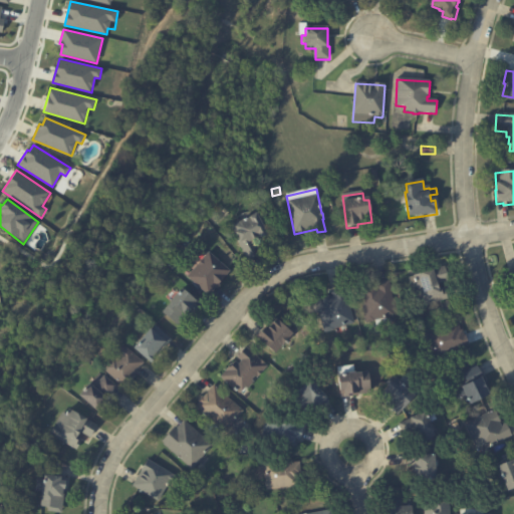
[(261,240),(260,241),(257,235),(254,237),(256,241),(253,242),(259,254),(247,260),(231,229),(256,215),(267,237),(261,240)]
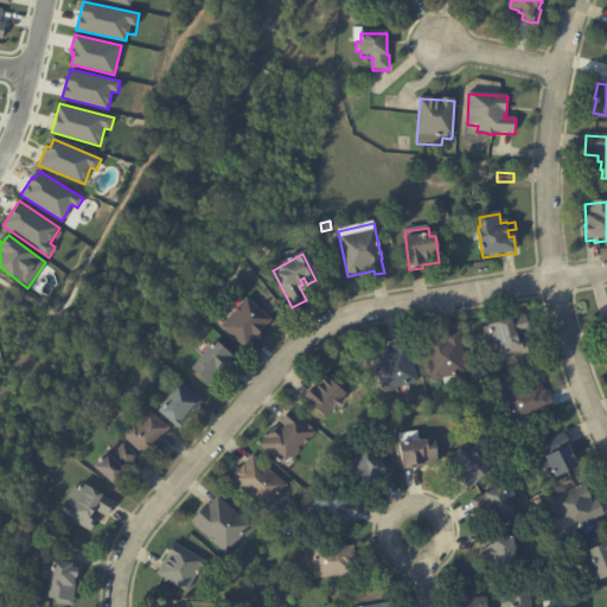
[(272,319),(261,331),(263,332),(257,339),(255,337),(246,347),(222,325),(247,296),(272,319)]
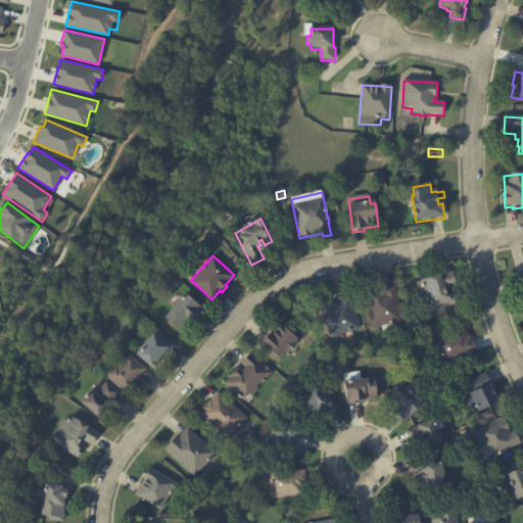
[(180,271),(176,275),(172,270),(176,266),(180,271)]
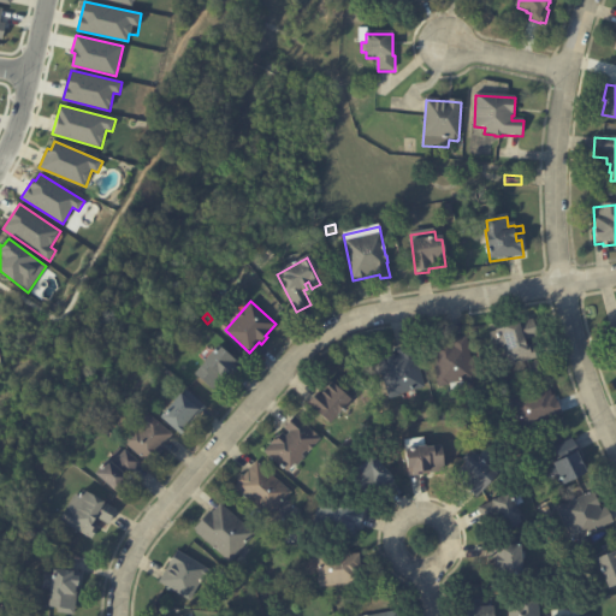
[(528,347),(529,350),(533,349),(537,360),(501,369),(491,335),(533,323),(537,338),(525,342),(526,348),(528,347)]
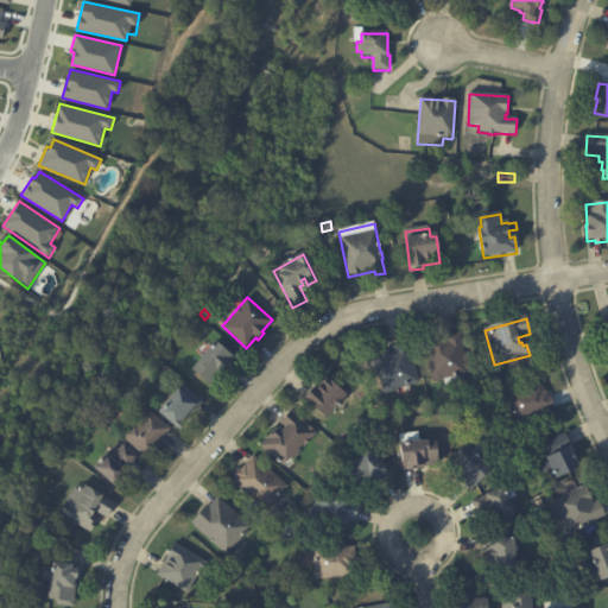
[(467,377),(457,378),(458,386),(445,388),(444,381),(432,384),(425,341),(461,335),(467,377)]
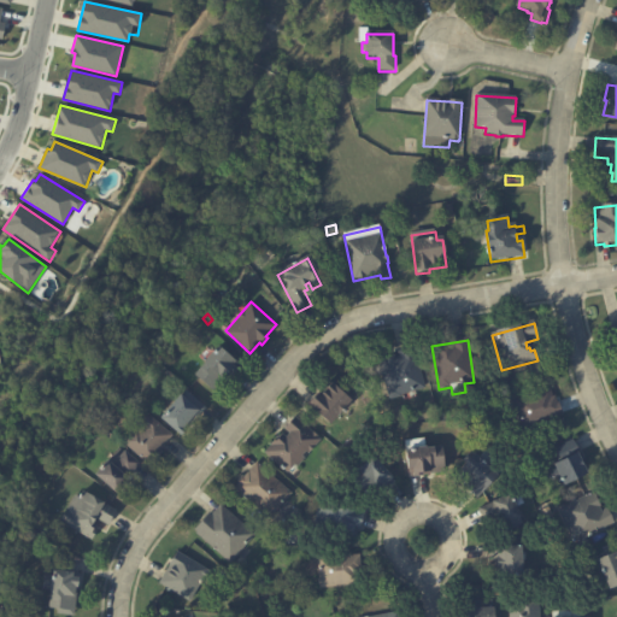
[(240,366),(231,377),(228,375),(215,391),(194,374),(205,362),(205,360),(218,345),(241,365),(240,366)]
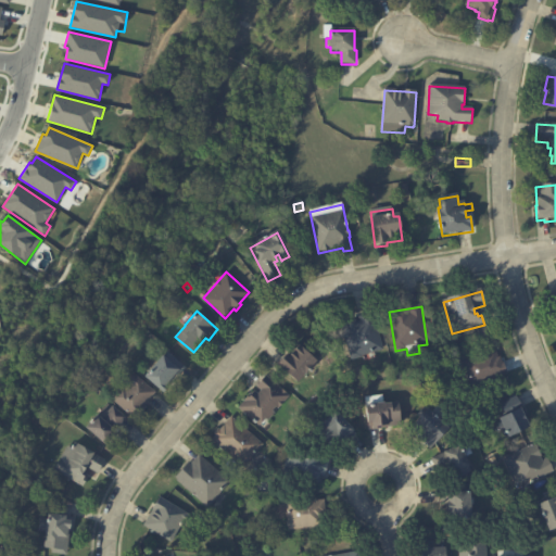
[(382,351),(361,357),(361,358),(353,362),(352,359),(351,359),(342,329),(349,327),(349,325),(355,323),(356,325),(361,324),(359,318),(371,314),(382,351)]
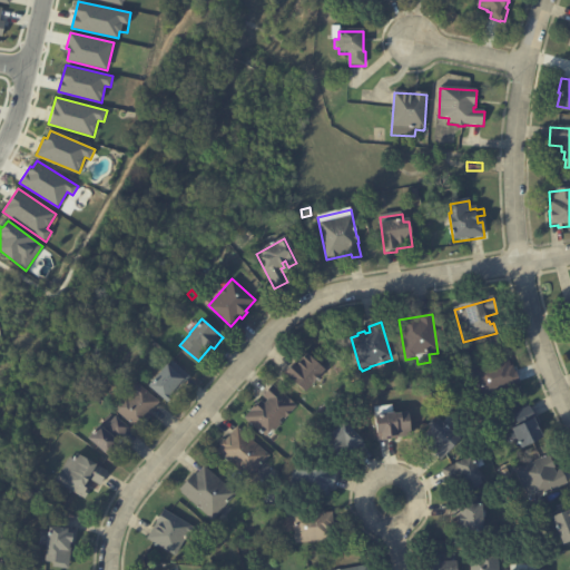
[(323,377),(305,395),(286,375),(294,367),(293,366),(305,354),(325,375),(323,377)]
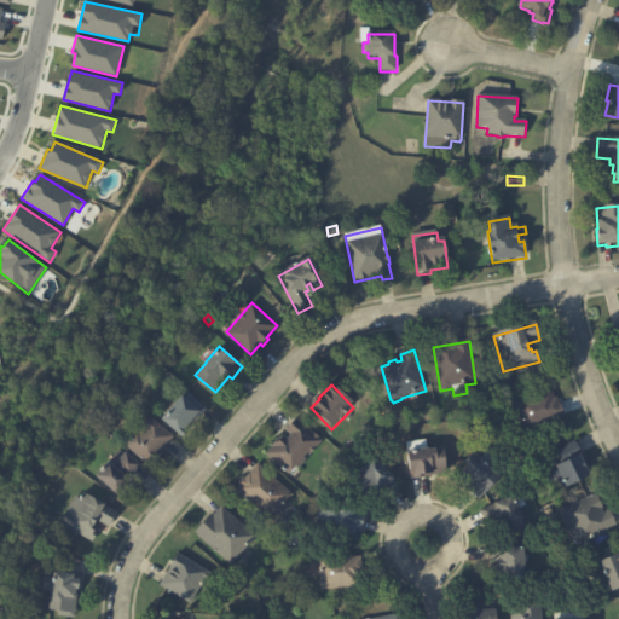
[(206,412),(201,418),(196,415),(184,428),(186,431),(181,437),(161,418),(185,391),(208,410),(206,412)]
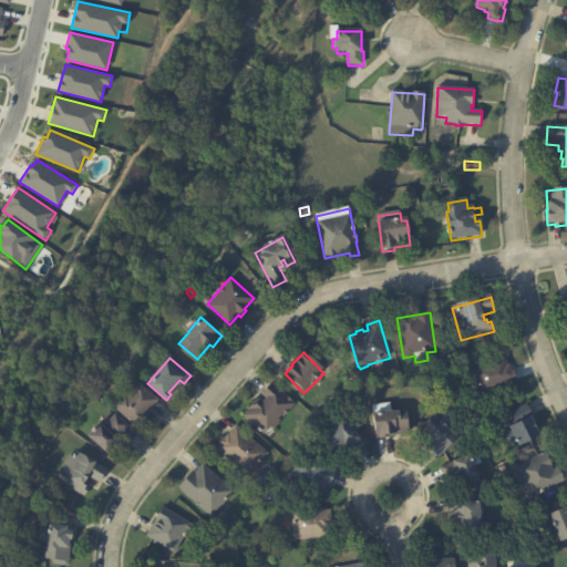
[(511,368),(513,373),(514,372),(517,384),(480,397),(471,371),(505,359),(508,368),(511,367),(511,368)]
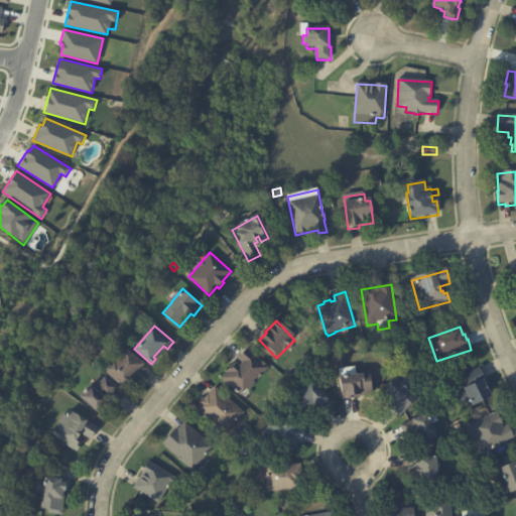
[(143,365),(123,388),(104,370),(114,359),(117,361),(120,358),(113,352),(120,343),(144,364),(143,365)]
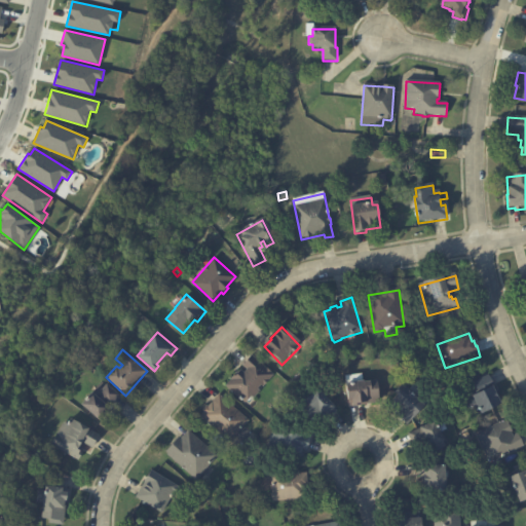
[(254,400),(252,398),(245,405),(242,403),(241,404),(238,402),(239,401),(226,388),(232,381),(231,380),(239,371),(243,375),(248,371),(242,368),(252,358),(267,371),(267,370),(271,374),(273,377),(263,389),(261,387),(257,390),(259,393),(254,400)]
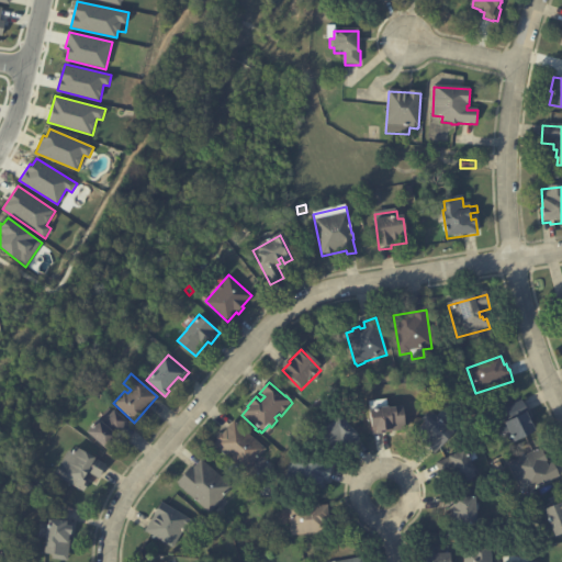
[(310,411),(321,401),(325,405),(315,415),(310,411)]
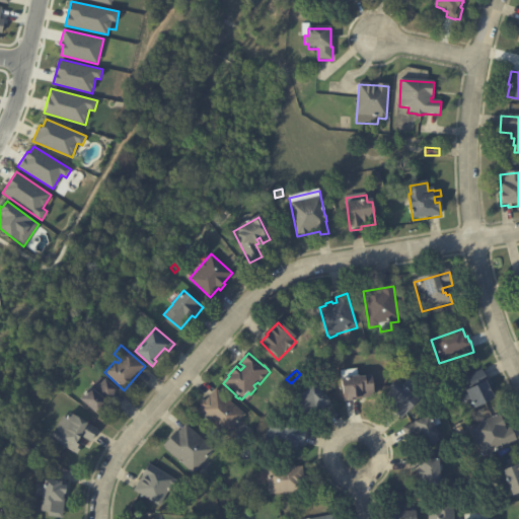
[(480,372),(486,381),(485,382),(494,400),(473,411),(469,401),(466,402),(463,396),(466,394),(464,392),(472,388),(466,377),(480,370),(480,372)]
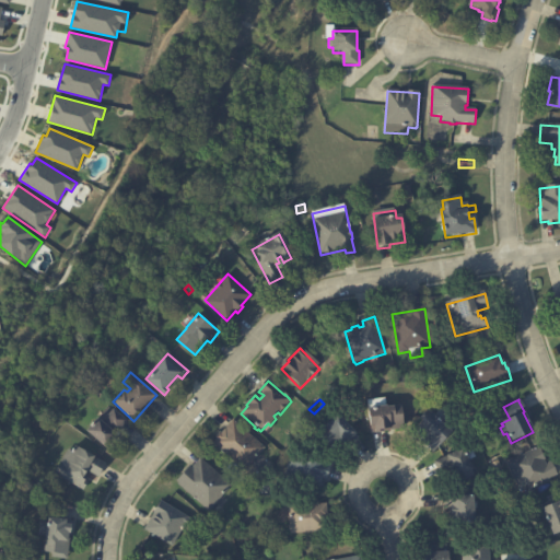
[(395,430),(392,430),(392,431),(372,434),(369,401),(385,400),(386,409),(401,407),(404,429),(395,430)]
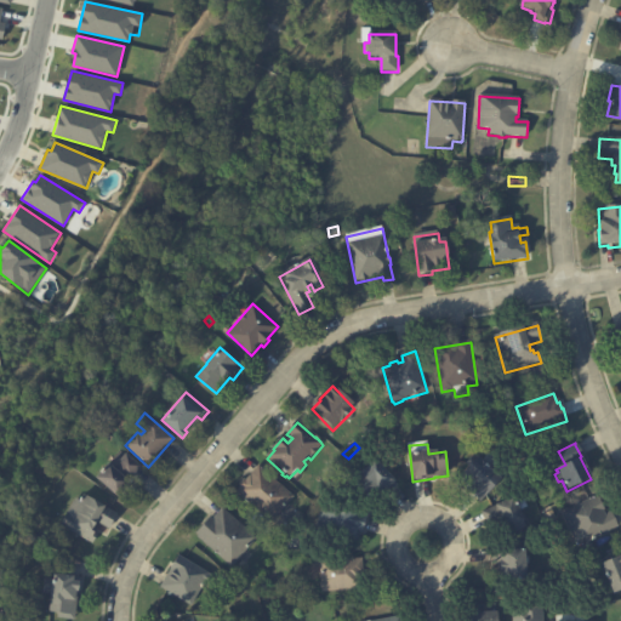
[(137,467),(127,478),(131,482),(117,496),(95,477),(108,462),(114,467),(126,453),(140,465),(137,467)]
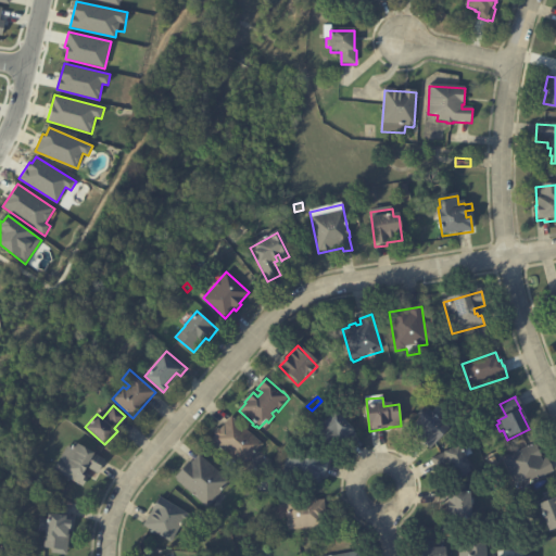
[(430,415),(449,432),(430,452),(421,443),(424,441),(412,430),(421,420),(418,417),(425,409),(430,415)]
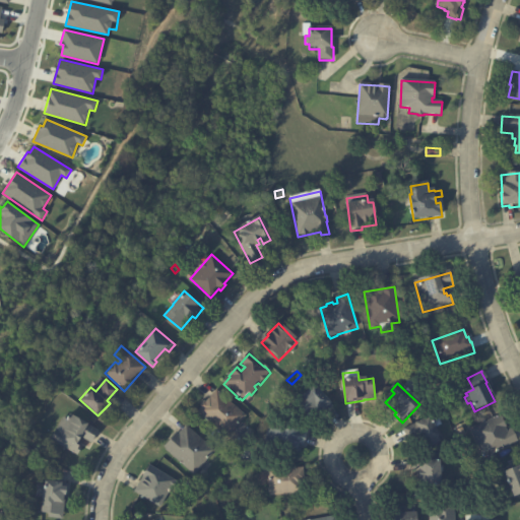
[(331,405),(321,414),(316,409),(308,417),(296,404),(314,388),(331,405)]
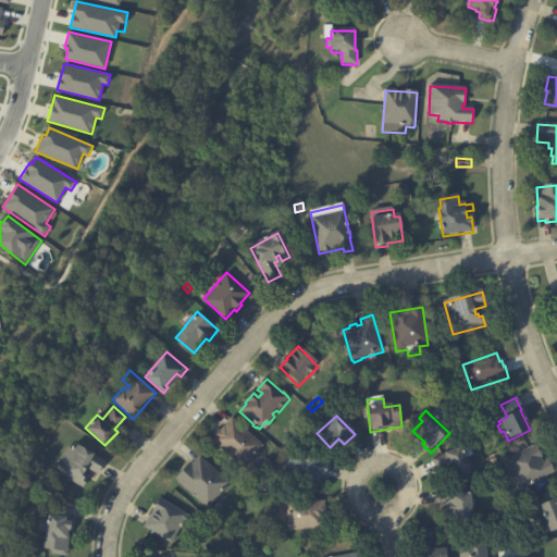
[(263,447),(244,470),(212,443),(215,438),(214,437),(219,432),(220,433),(232,420),(263,447)]
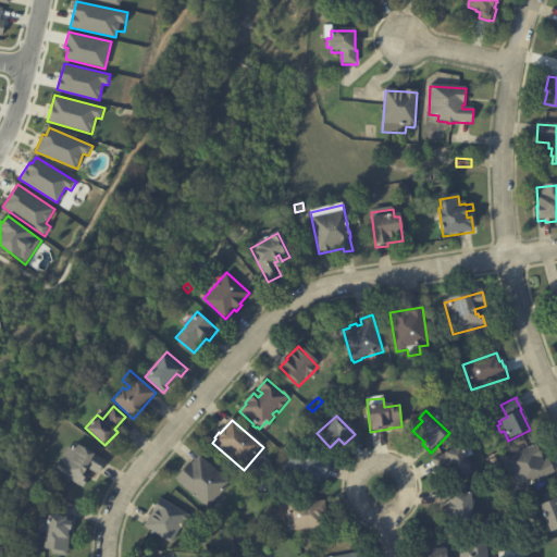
[(104,461),(97,474),(86,467),(82,474),(88,478),(83,487),(53,470),(67,447),(71,449),(75,443),(104,461)]
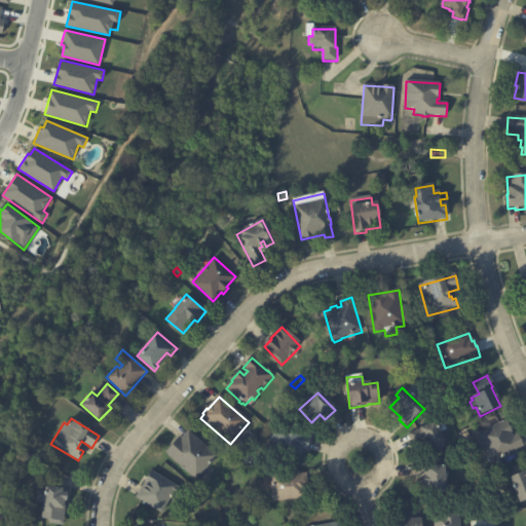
[(518,436),(524,448),(498,460),(496,456),(488,459),(477,436),(506,420),(513,433),(512,434),(513,437),(518,435),(518,436)]
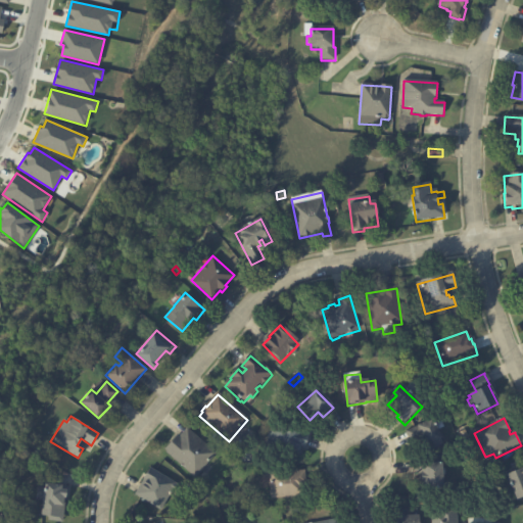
[(426,446),(422,437),(411,442),(407,433),(433,422),(442,441),(441,441),(443,445),(428,453),(426,446)]
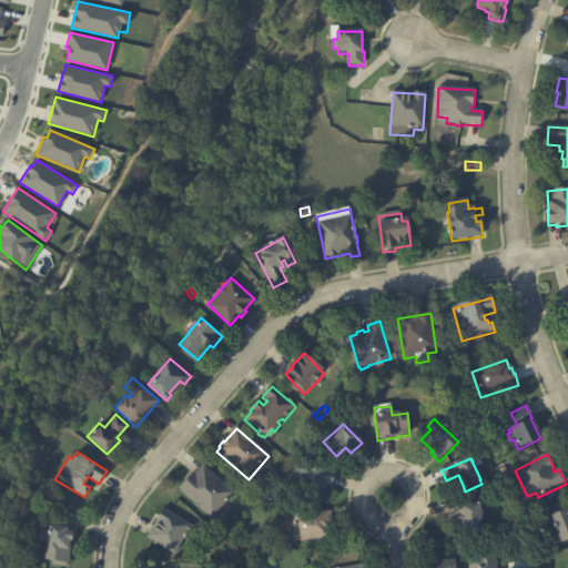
[(336,475),(331,490),(326,489),(325,493),(327,494),(326,499),(290,488),(297,463),(336,475)]
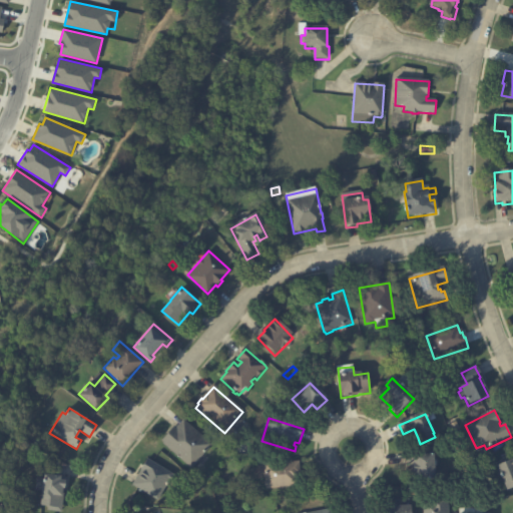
[(212,447),(191,470),(161,444),(173,430),(175,431),(183,422),(212,447)]
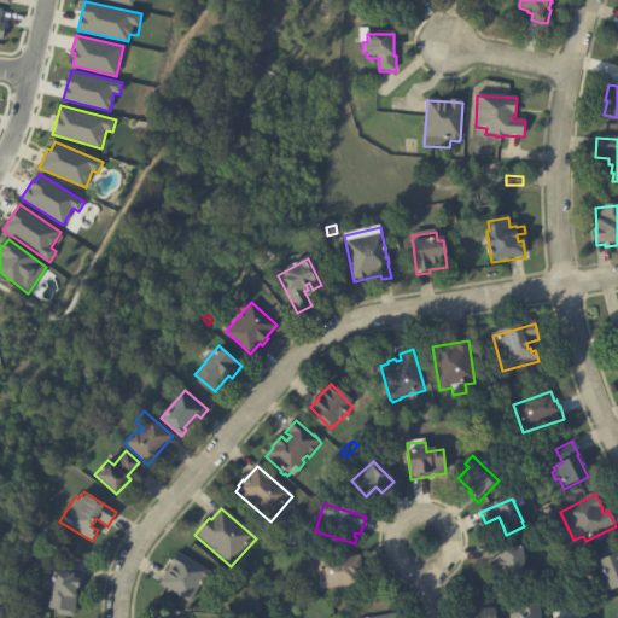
[(617,588),(610,592),(607,583),(595,588),(587,566),(598,561),(596,559),(605,555),(604,551),(614,547),(617,555),(617,588)]
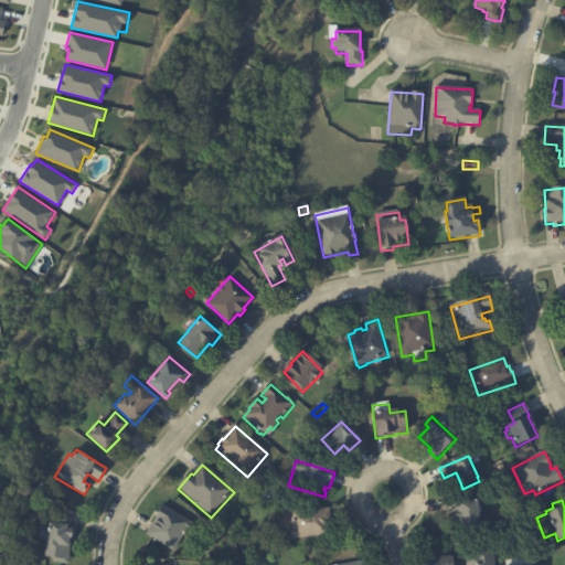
[(477,508),(478,528),(454,529),(452,512),(449,512),(449,507),(457,505),(457,502),(477,502),(477,508)]
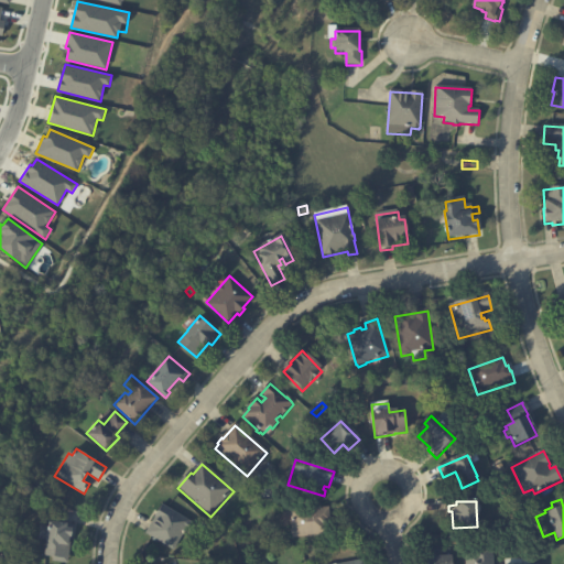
[(188,529),(187,531),(185,530),(184,533),(185,534),(183,538),(182,538),(174,552),(145,535),(162,507),(191,523),(190,524),(191,525),(188,529)]
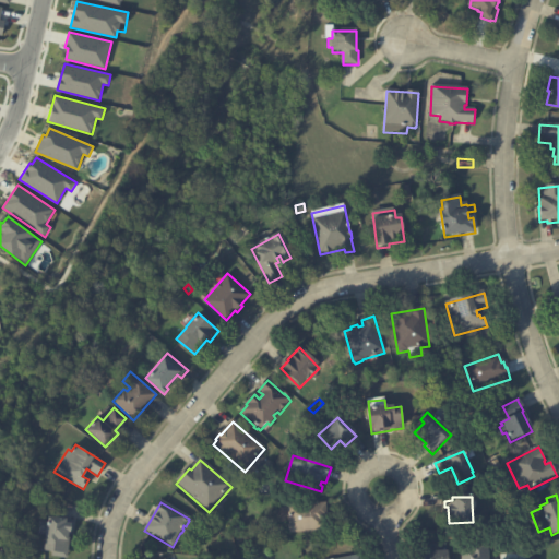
[(326,504),(328,518),(324,518),(325,524),(323,525),(324,533),(290,534),(290,532),(288,532),(288,527),(289,526),(288,507),(326,504)]
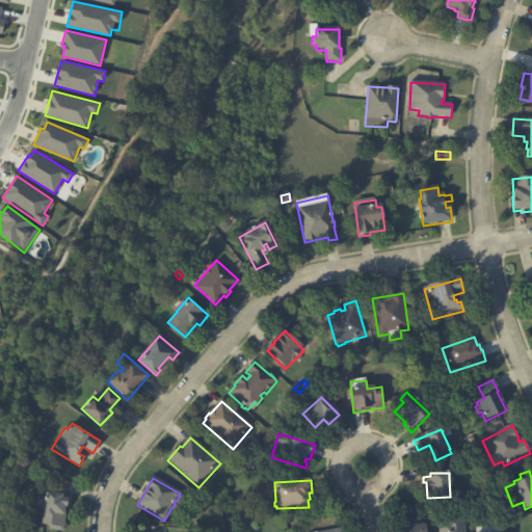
[(57,493),(62,494),(62,498),(69,498),(68,509),(67,509),(64,531),(49,529),(50,525),(41,524),(44,491),(57,493)]
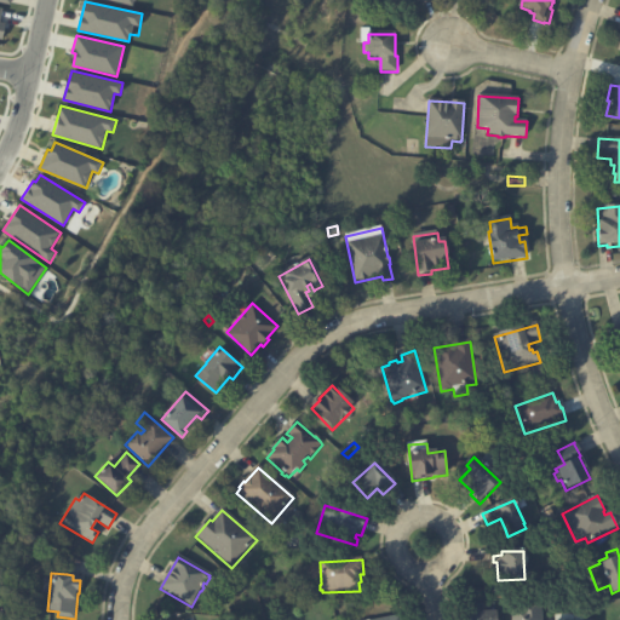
[(511,619),(511,607),(541,606),(541,619),(511,619)]
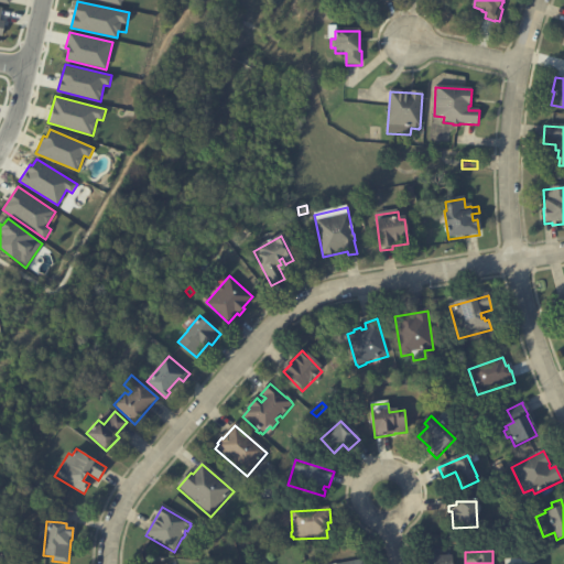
[(454,563),(426,563),(426,553),(454,552),(454,563)]
